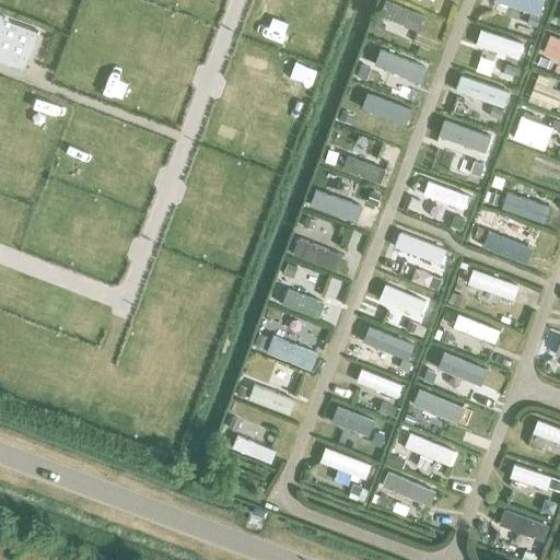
[(384,0),(378,14),(418,31),(424,16),(385,0),(384,0)]
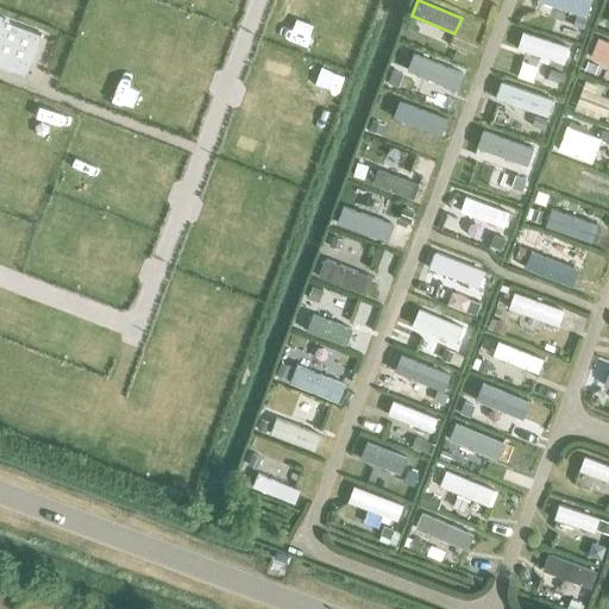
[(0,58),(29,70),(43,29),(0,12),(0,58)]
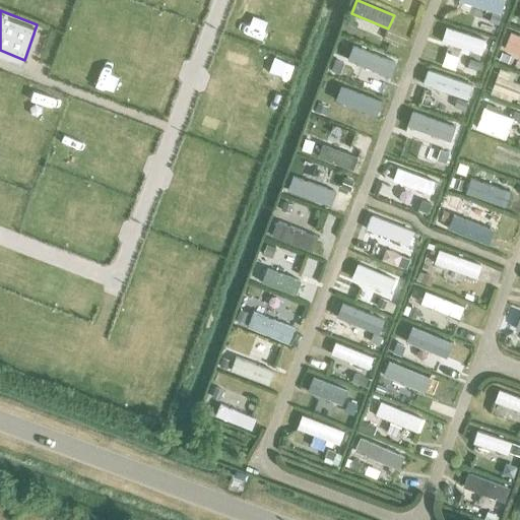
[(492,39),(496,27),(463,15),(459,26),(492,39)]
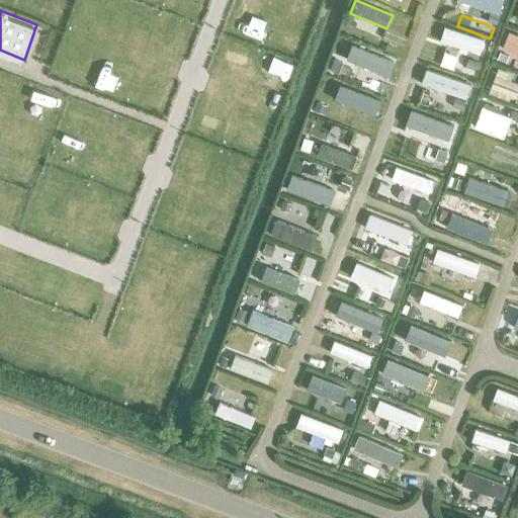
[(501,49),(517,55),(517,34),(508,31),(501,49)]
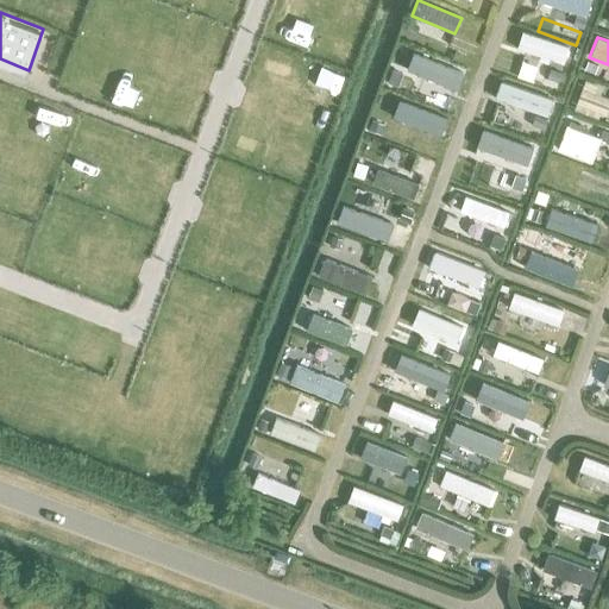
[(390,55),(435,74),(441,61),(396,42),(390,55)]
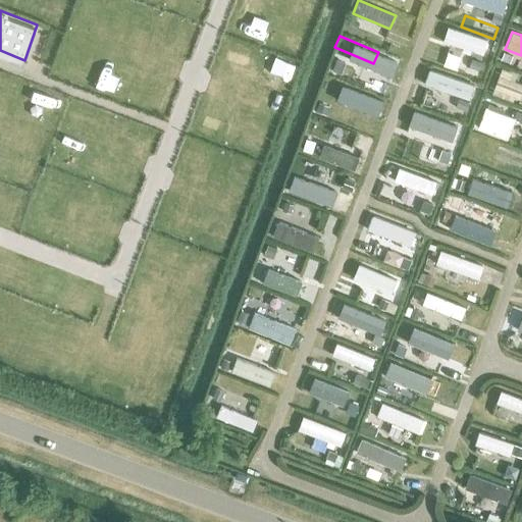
[(481,72),(485,61),(451,48),(447,59),(456,63),(455,67),(463,70),(465,66),(481,72)]
